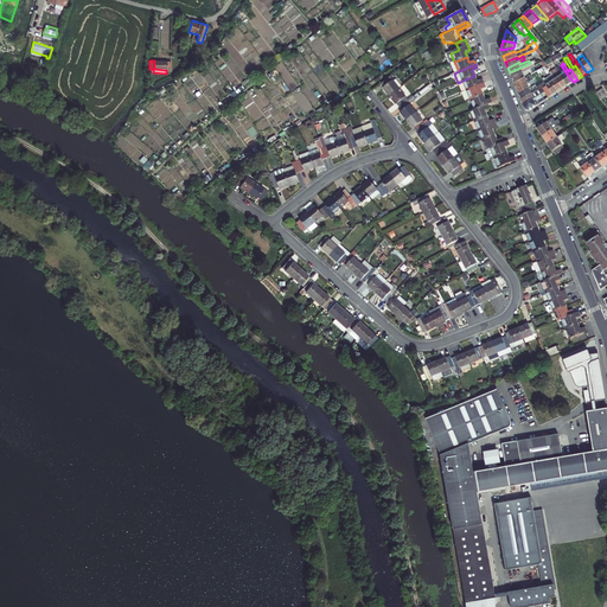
[(512,78),(523,72),(529,69),(526,66),(522,69),(521,68),(510,72),(512,78)]
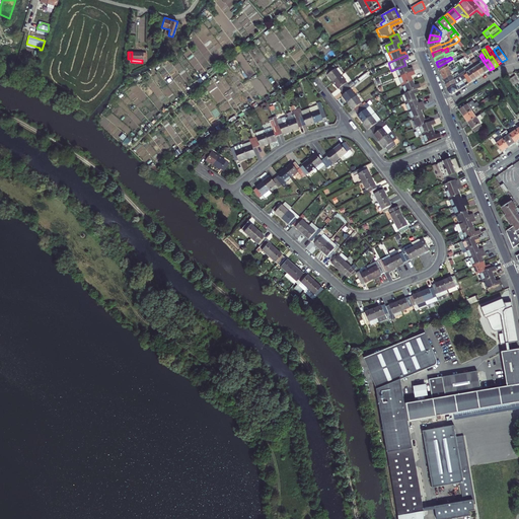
[(490,70),(484,62),(482,63),(479,60),(479,59),(476,61),(479,65),(485,73),(490,70)]
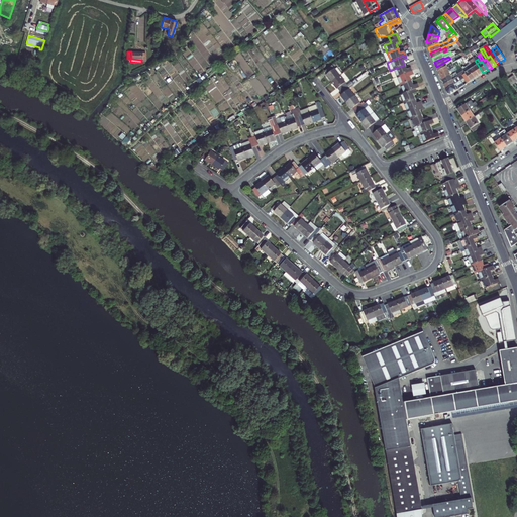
[(443,86),(445,90),(463,78),(464,77),(461,73),(457,66),(459,65),(456,61),(452,64),(452,65),(454,68),(456,72),(457,74),(458,76),(455,78),(452,80),(443,86)]
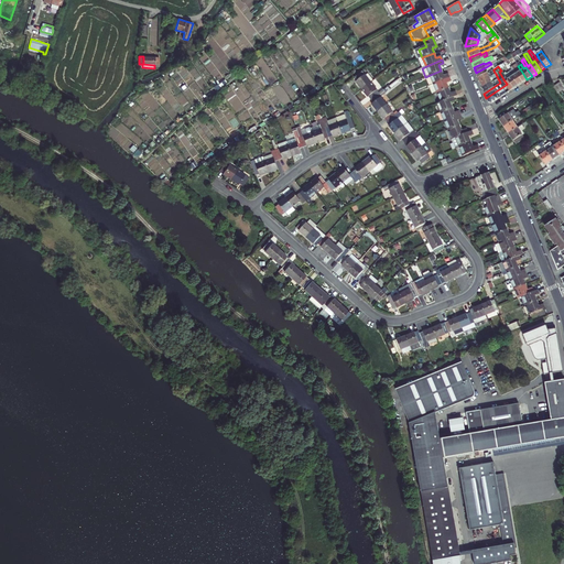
[(478,77),(488,72),(491,69),(494,69),(492,67),(487,69),(486,67),(476,73),(478,77)]
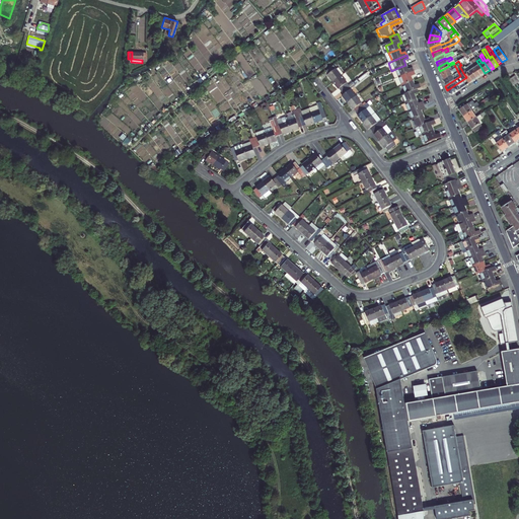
[(485,73),(479,65),(477,66),(474,62),(472,63),(475,67),(480,76),(485,73)]
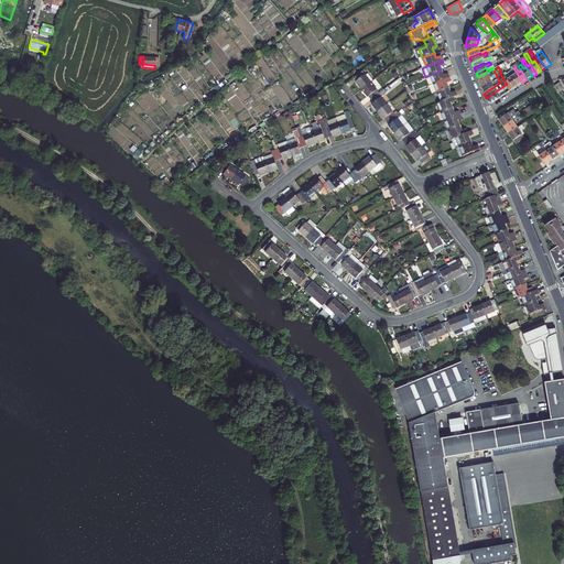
[(356,80),(361,88),(370,82),(362,71),(355,77),(357,79),(356,80)]
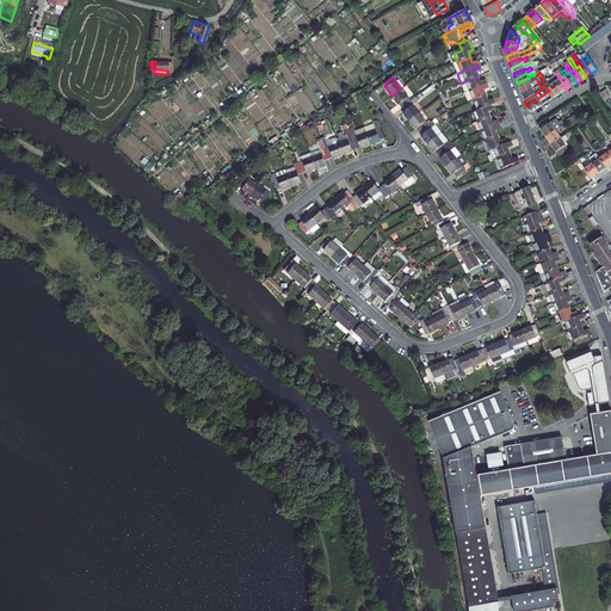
[(480,81),(477,76),(466,81),(469,92),(487,85),(485,80),(481,81),(480,81)]
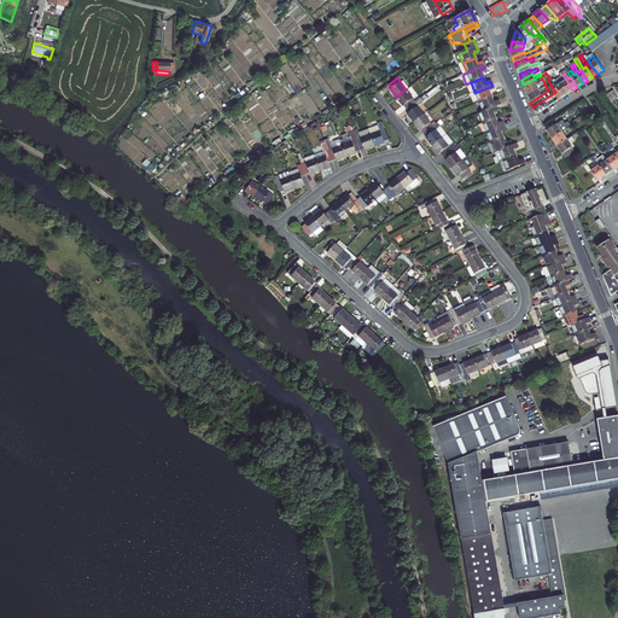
[(567,94),(572,91),(566,80),(564,82),(560,77),(558,79),(567,94)]
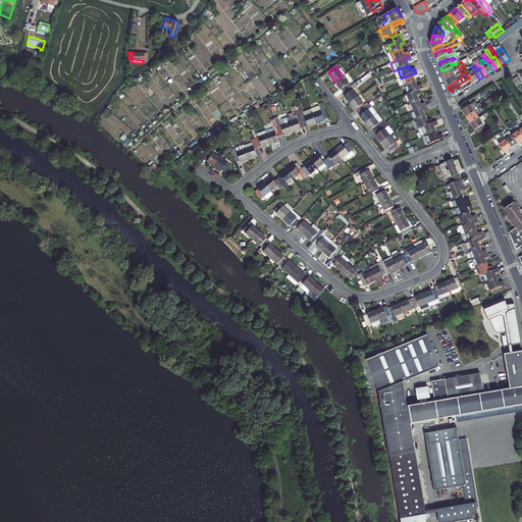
[(445,76),(454,71),(452,66),(442,71),(445,76)]
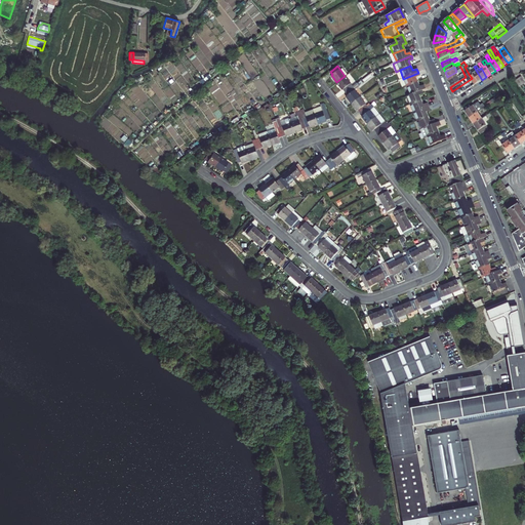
[(482,80),(474,67),(471,69),(470,68),(469,69),(471,72),(478,82),(482,80)]
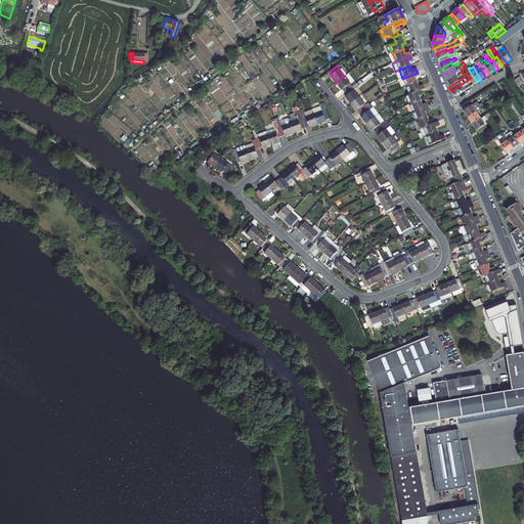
[(455,72),(446,77),(447,82),(457,76),(460,75),(463,73),(461,69),(455,72)]
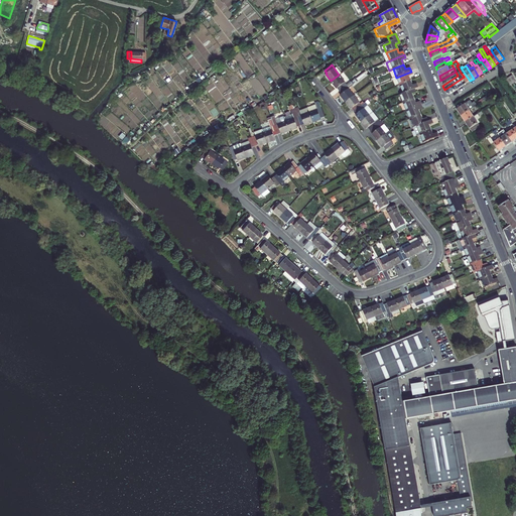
[(470,81),(463,71),(461,73),(464,77),(463,78),(467,83),(470,81)]
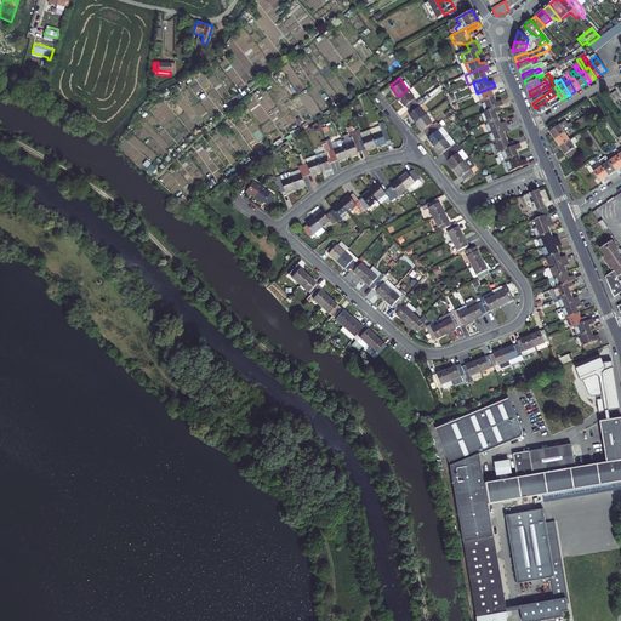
[(480,102),(482,102),(494,97),(491,92),(494,91),(496,90),(495,86),(477,93),(473,95),(477,103),(480,102)]
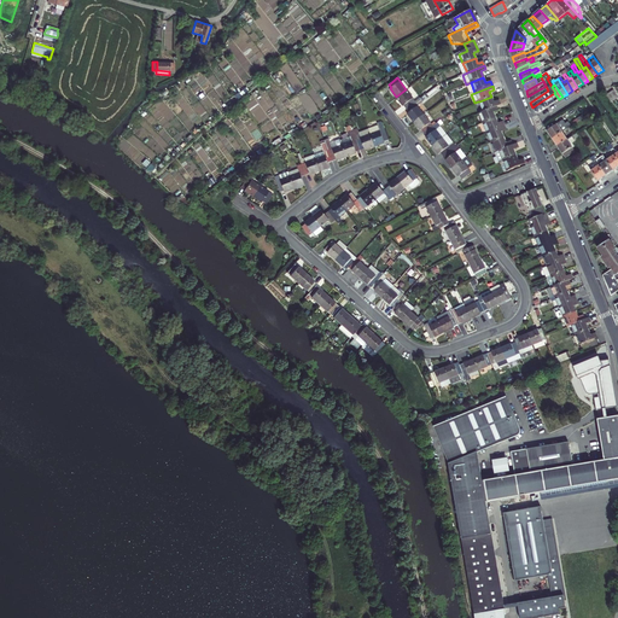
[(406,89),(396,97),(402,105),(403,105),(406,109),(415,101),(406,89)]
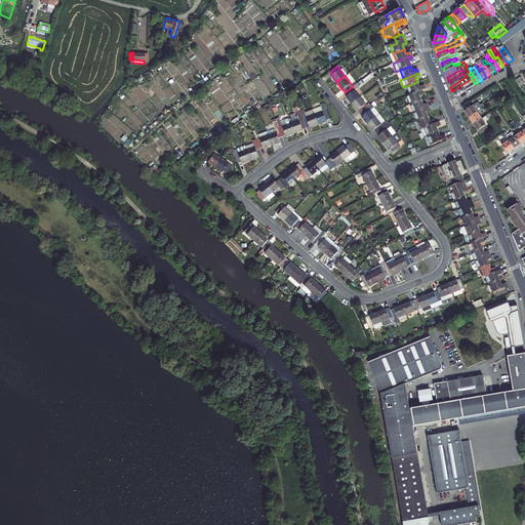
[(450,87),(459,81),(458,76),(448,82),(450,87)]
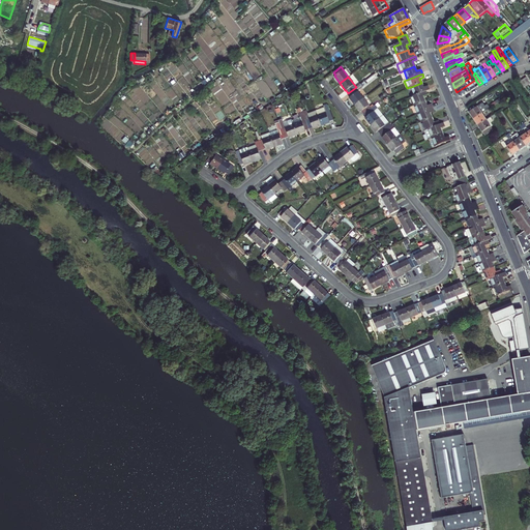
[(525,89),(529,85),(529,82),(527,79),(521,83),(525,89)]
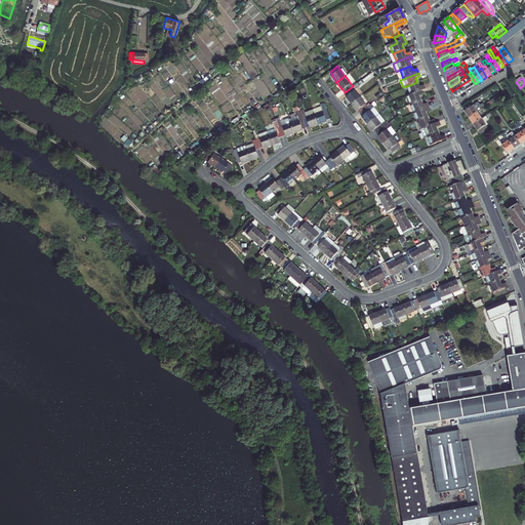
[(471,79),(452,91),(454,95),(457,96),(475,84),(471,79)]
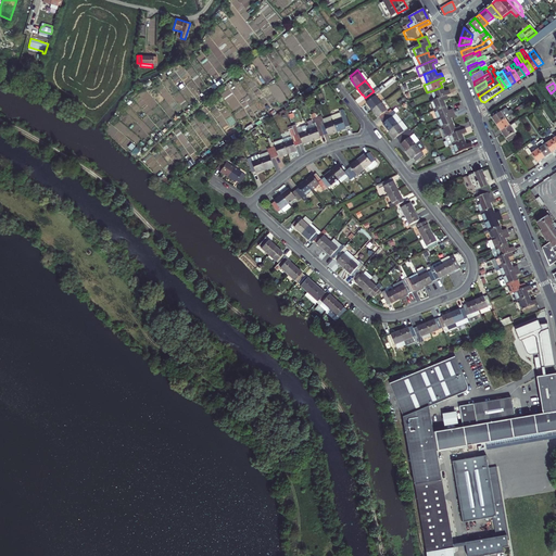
[(442,87),(431,91),(434,101),(446,97),(450,95),(449,90),(445,91),(444,91),(442,87)]
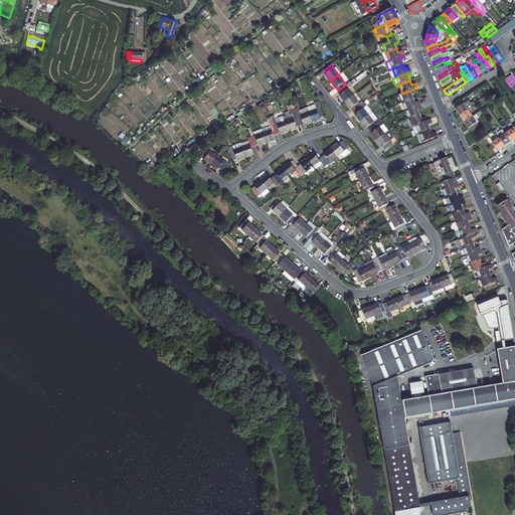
[(339,95),(344,102),(352,95),(347,88),(348,87),(346,84),(338,91),(340,93),(339,95)]
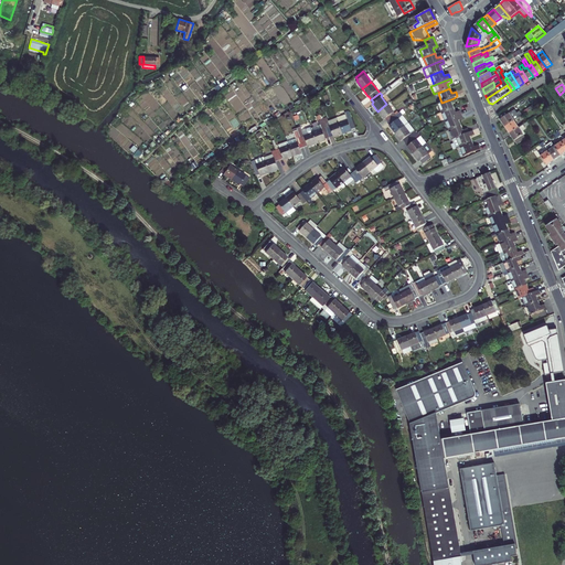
[(438,104),(441,113),(452,108),(450,103),(452,102),(455,100),(454,98),(441,103),(438,104)]
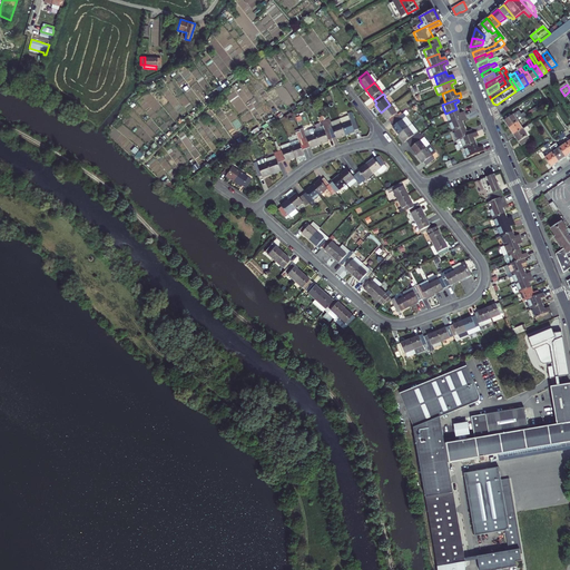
[(399,116),(390,105),(381,112),(386,119),(387,119),(391,123),(399,116)]
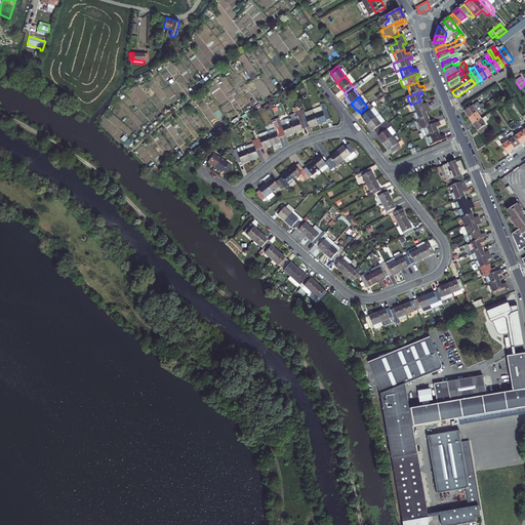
[(420,101),(410,105),(413,113),(429,107),(427,103),(423,104),(422,105),(420,101)]
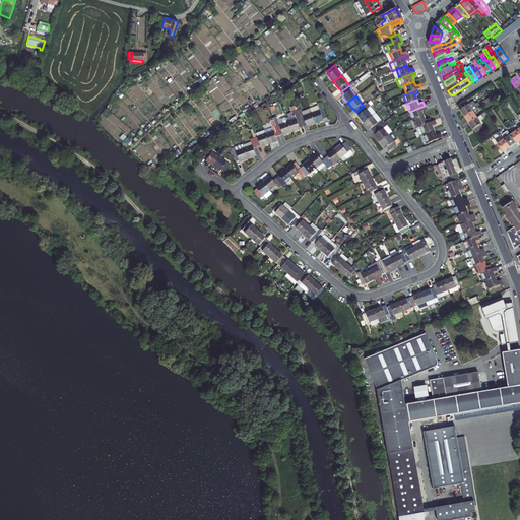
[(319,111),(312,113),(315,123),(323,120),(323,119),(327,118),(321,103),(317,104),(319,111)]
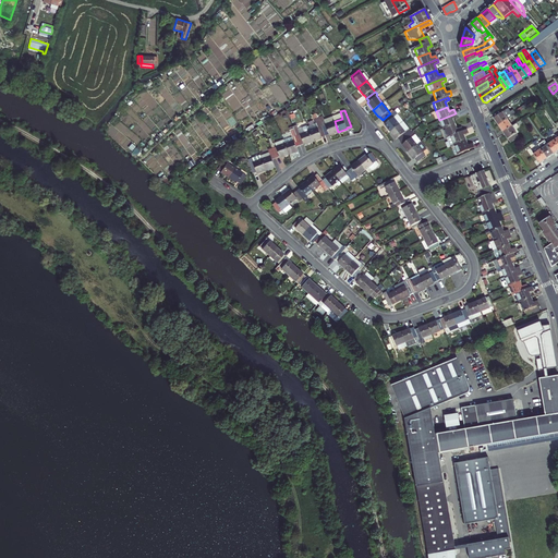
[(395,110),(390,113),(383,120),(385,123),(384,123),(389,131),(402,121),(395,110)]
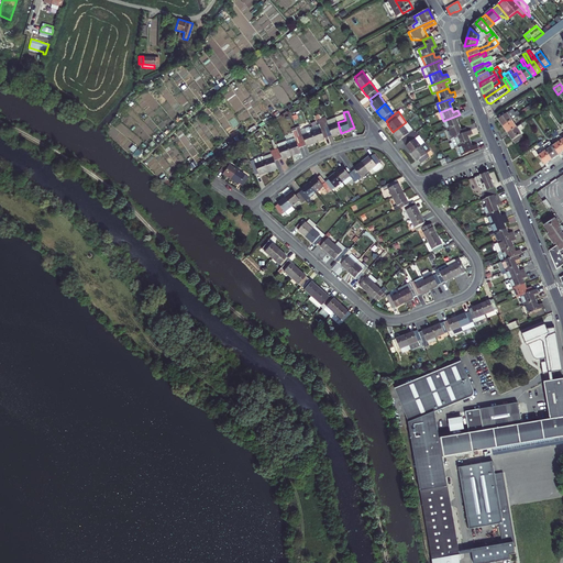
[(499,119),(504,125),(512,120),(508,113),(499,119)]
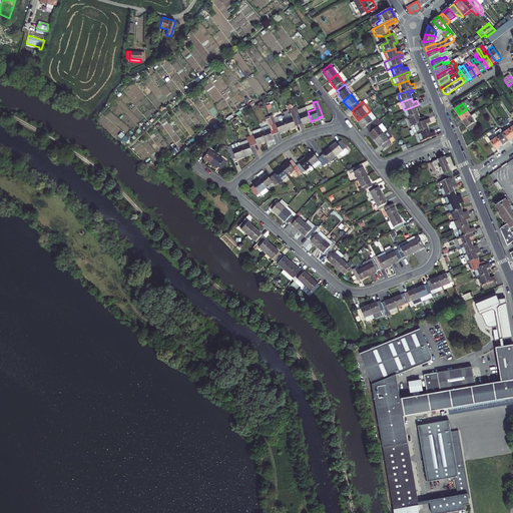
[(420,107),(419,104),(404,110),(407,118),(418,114),(416,109),(417,108),(420,107)]
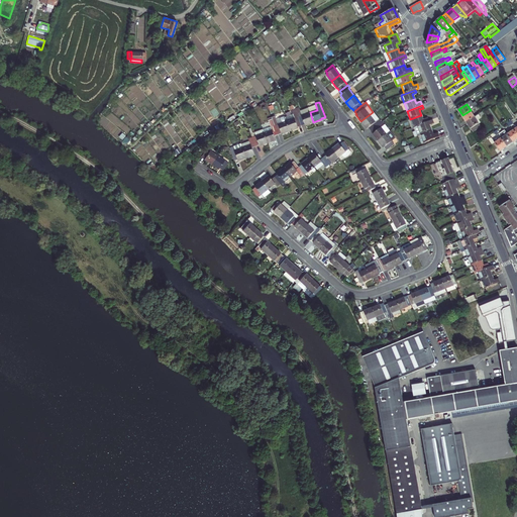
[(295,109),(301,125),(305,124),(305,125),(313,122),(310,112),(302,115),(300,112),(299,107),(295,109)]
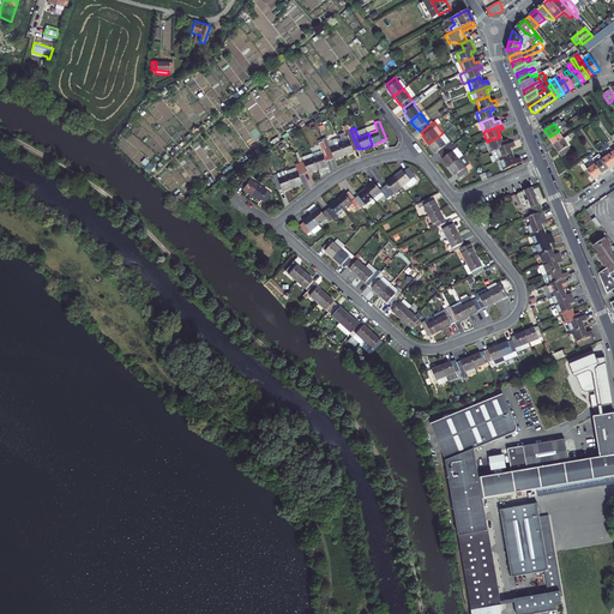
[(348,136),(337,139),(343,156),(353,152),(353,151),(357,149),(350,130),(345,131),(348,136)]
